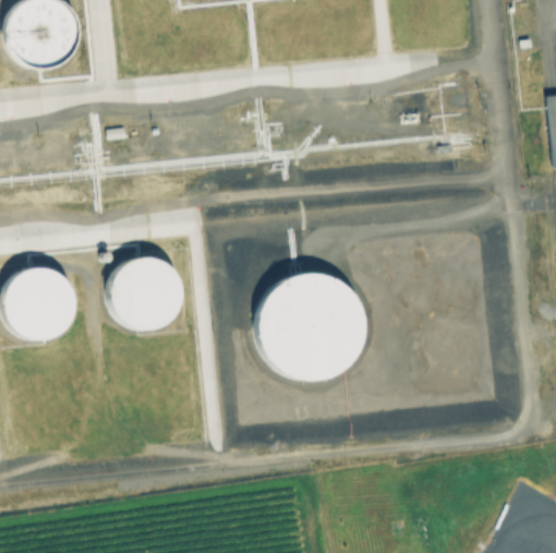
[(49,65),(63,60),(73,51),(80,38),(81,24),(75,10),(67,0),(23,0),(15,8),(9,20),(8,34),(13,48),(23,58),(35,64),(49,65)]
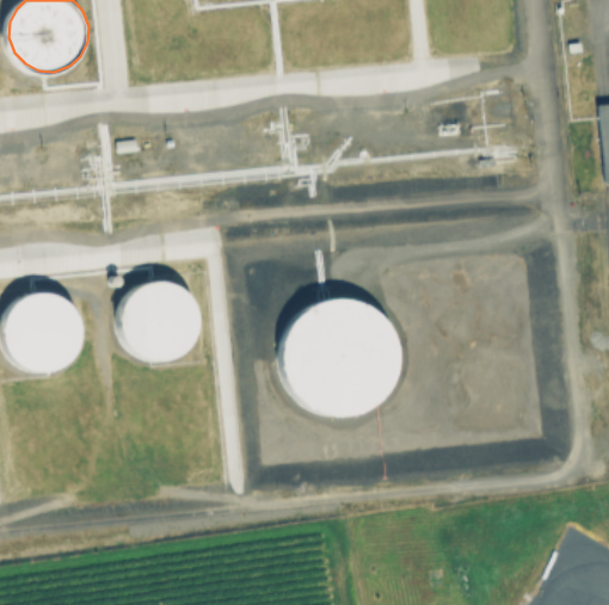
[(608,96),(595,97),(601,176),(608,174),(608,96)]
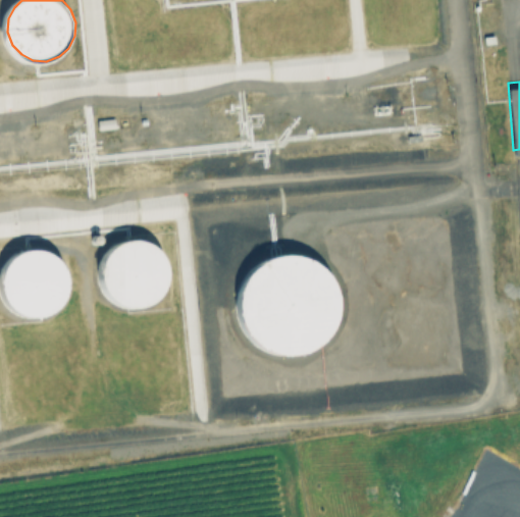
[(144,307),(157,303),(166,294),(172,281),(173,268),(168,256),(159,246),(148,240),(135,240),(121,244),(112,253),(106,265),(105,278),(110,291),(118,301),(131,306),(144,307)]
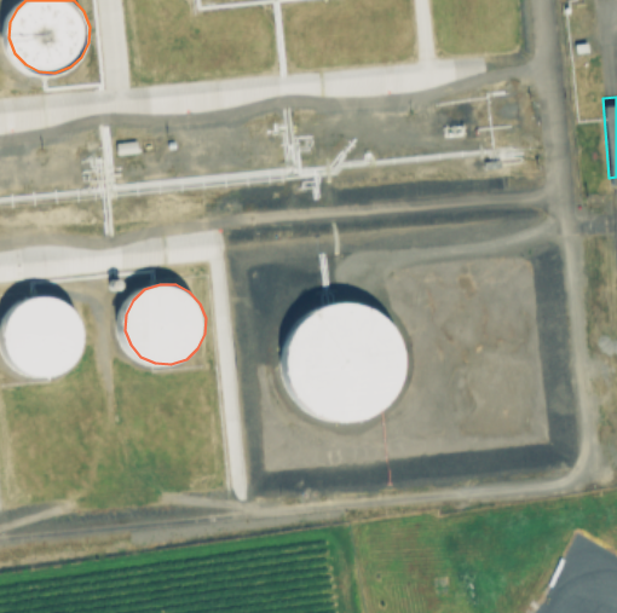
[(51,376),(65,371),(78,360),(84,346),(85,330),(79,316),(69,304),(55,298),(39,296),(24,301),(12,312),(5,327),(5,342),(10,357),(21,369),(35,376),(51,376)]
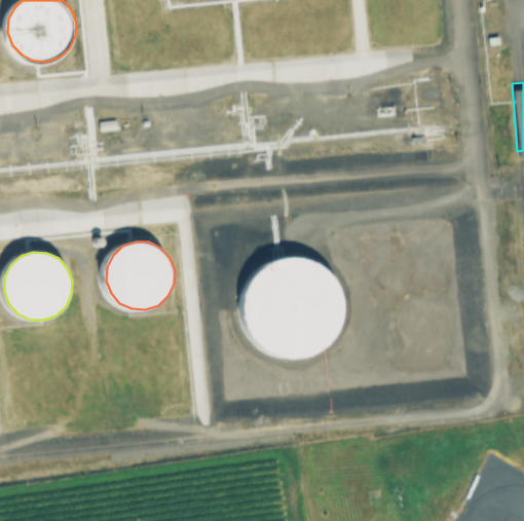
[(305,348),(323,341),(336,329),(343,312),(343,294),(337,276),(325,264),(308,256),(290,256),(272,262),(259,275),(252,292),(252,310),(258,327),(270,340),(288,347),(305,348)]
